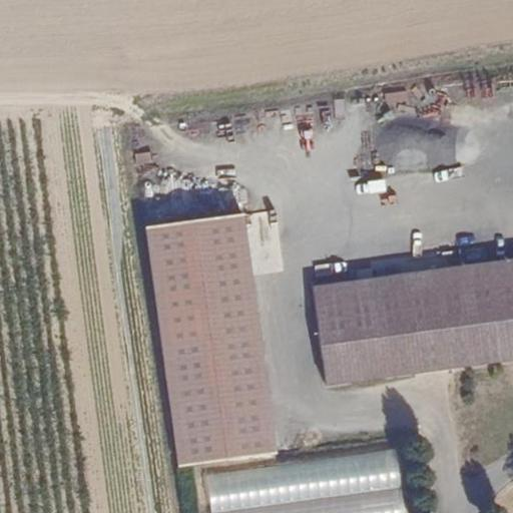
[(381,165),(454,168),(455,135),(383,132),(381,165)]
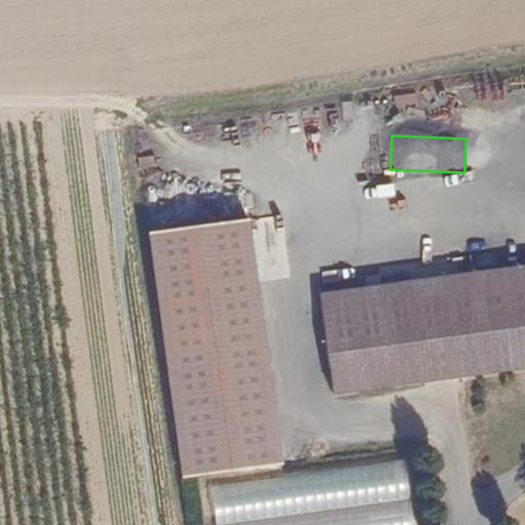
[(260,281),(289,278),(283,215),(254,217),(260,281)]
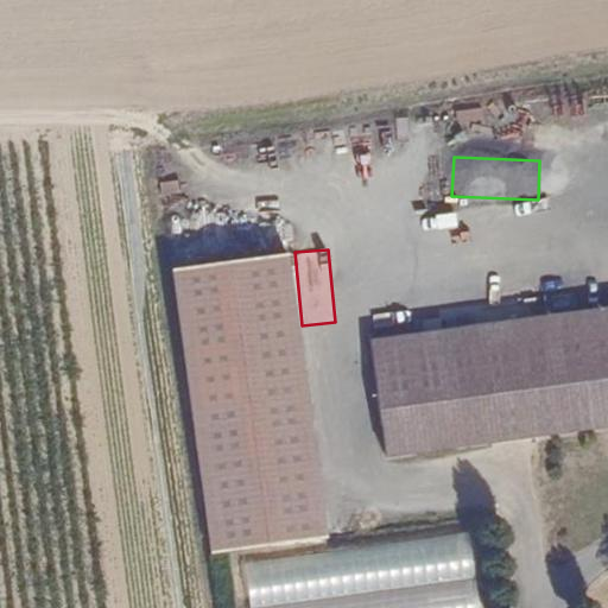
[(216,550),(320,534),(333,532),(289,251),(285,251),(173,267),(196,419),(216,550)]
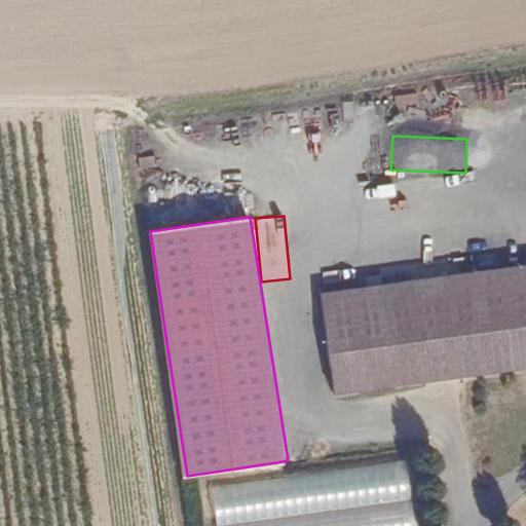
[(525,367),(525,267),(459,276),(362,290),(320,296),(333,393),(445,378),(525,367)]
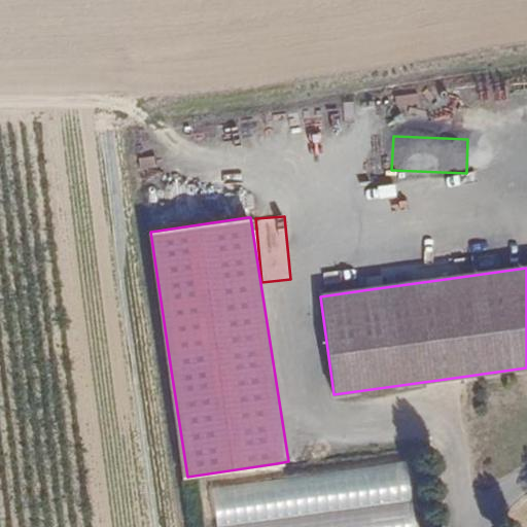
[(210,489),(214,526),(417,526),(410,465),(210,489)]
